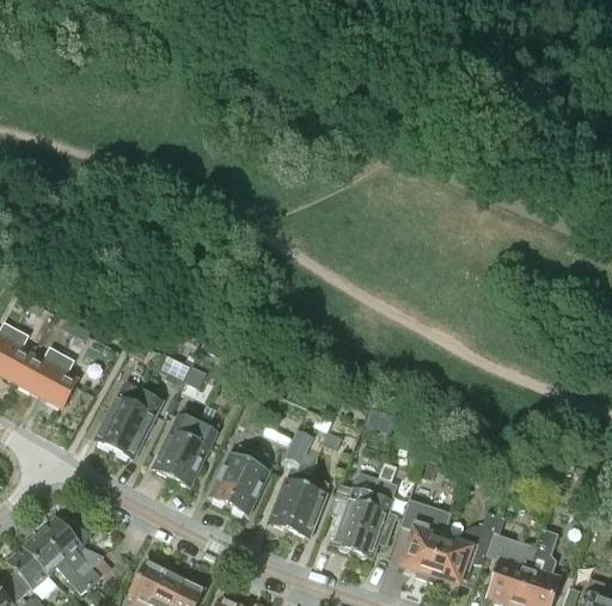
[(18,293),(13,301),(25,308),(30,299),(18,293)]
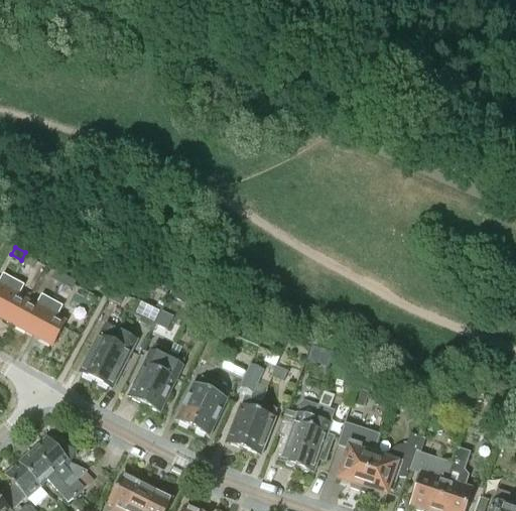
[(25,252),(21,260),(31,266),(35,258),(25,252)]
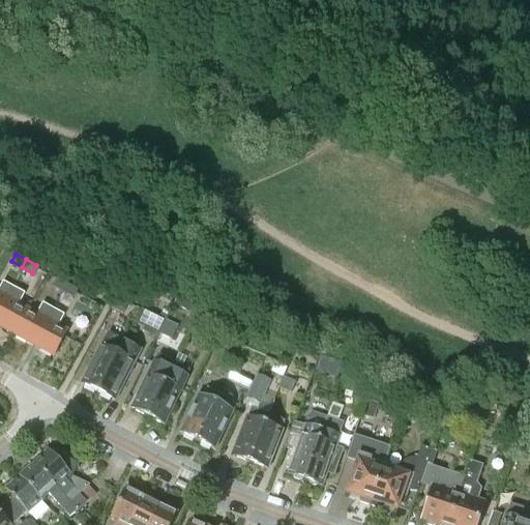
[(53,284),(63,290),(68,281),(57,275),(53,284)]
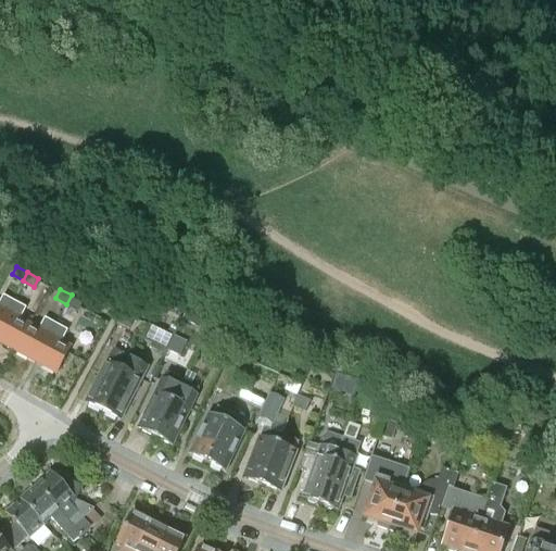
[(0,325),(15,298),(3,291),(0,298),(0,325)]
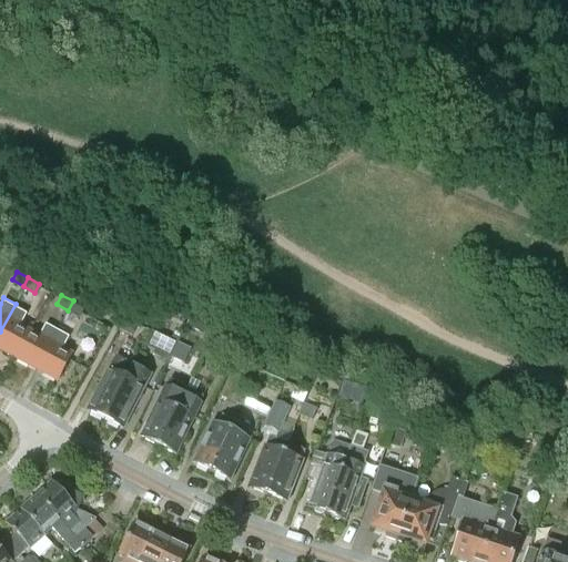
[(73,300),(68,310),(80,316),(84,307),(73,300)]
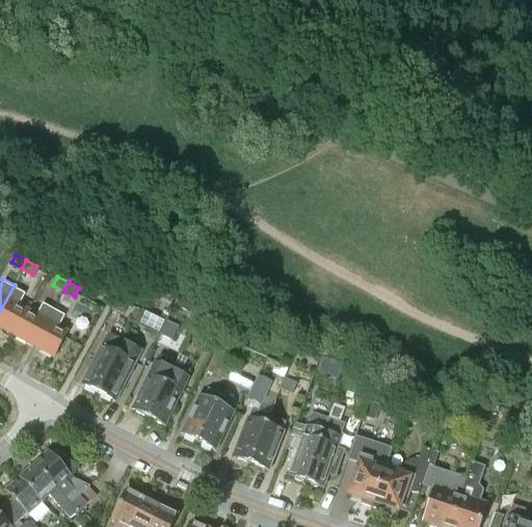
[(0,311),(0,324),(15,333),(27,309),(19,305),(26,291),(15,285),(0,311)]
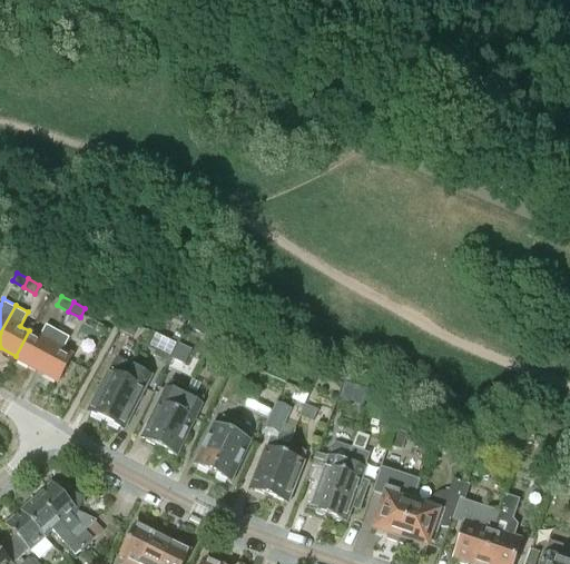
[(192,313),(186,325),(210,336),(216,324),(192,313)]
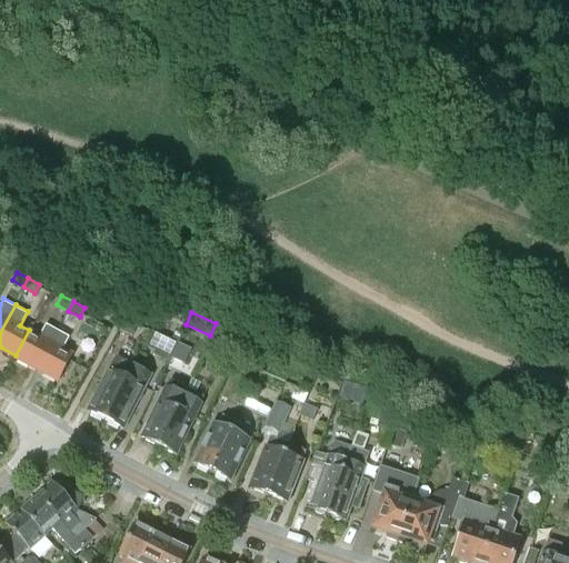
[(119,327),(131,333),(137,321),(126,315),(119,327)]
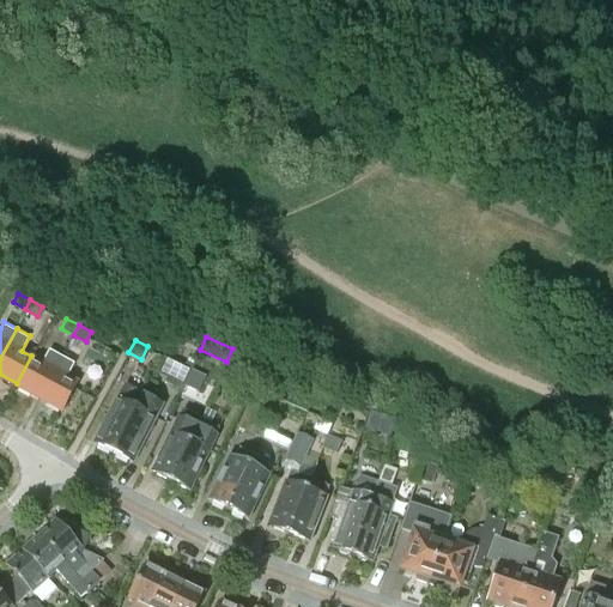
[(42,396),(64,354),(49,346),(42,362),(31,356),(17,383),(42,396)]
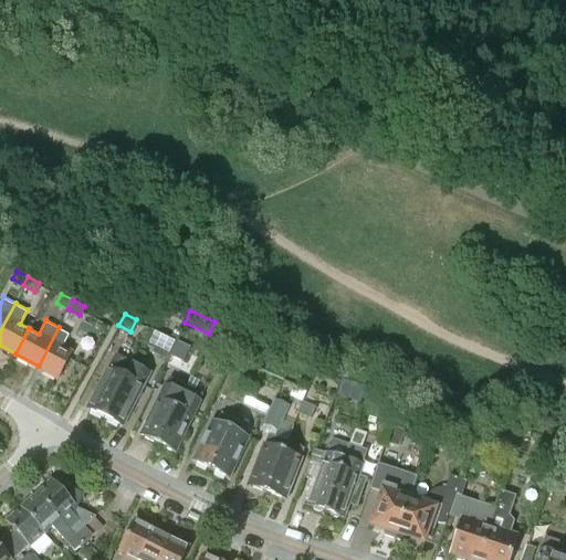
[(70,333),(59,327),(39,366),(58,377),(72,348),(64,344),(70,333)]
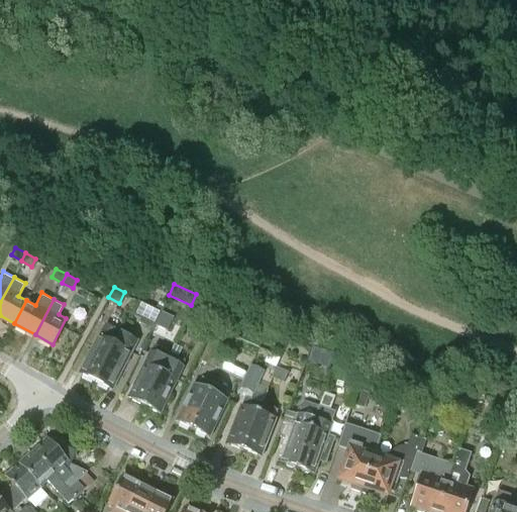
[(130,313),(140,318),(147,304),(137,299),(130,313)]
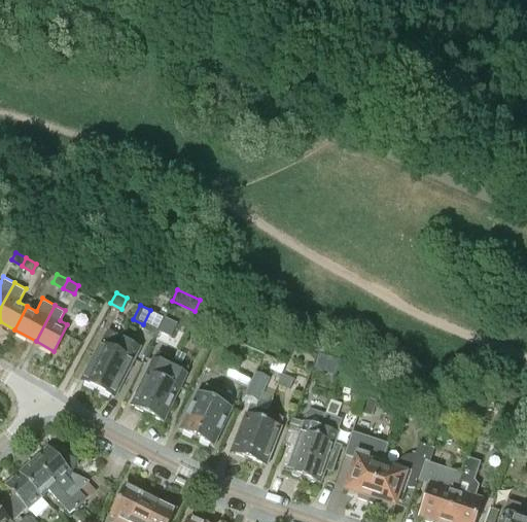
[(156,329),(170,335),(176,321),(164,316),(156,329)]
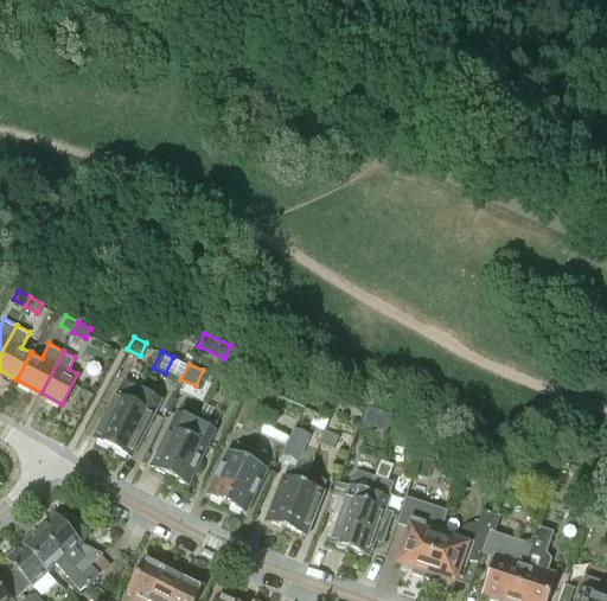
[(93,436),(112,445),(140,387),(122,377),(115,391),(93,436)]
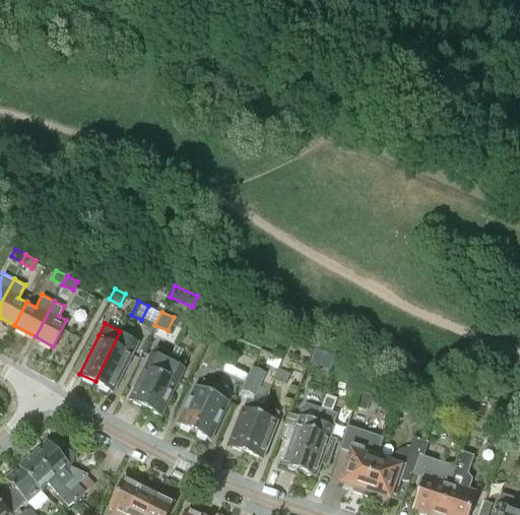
[(120,331),(95,381),(111,389),(130,351),(136,340),(120,331)]
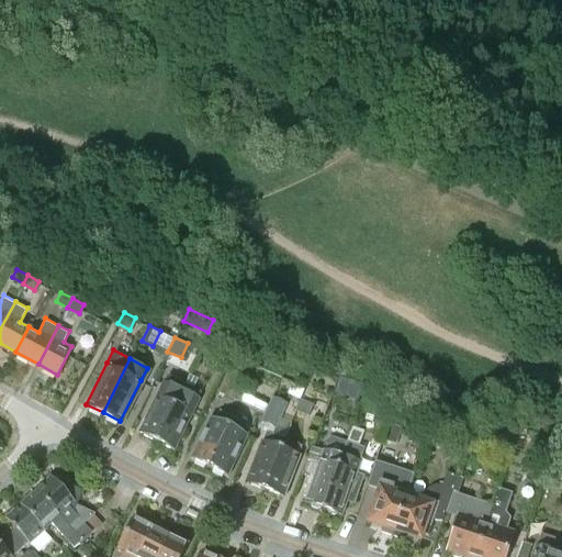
[(138,431),(156,439),(184,381),(167,374),(157,394),(156,394),(138,431)]
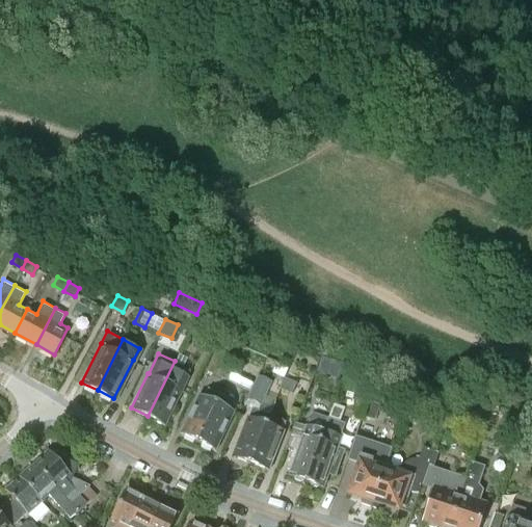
[(175,361),(148,416),(163,423),(181,389),(180,389),(189,369),(175,361)]
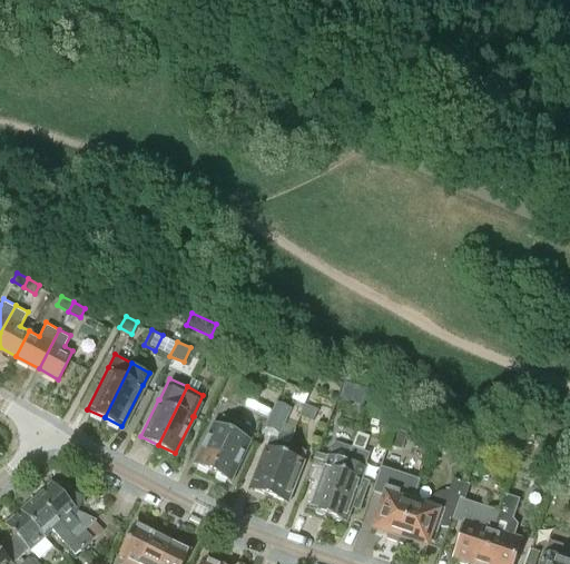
[(268,416),(273,407),(249,395),(245,405),(268,416)]
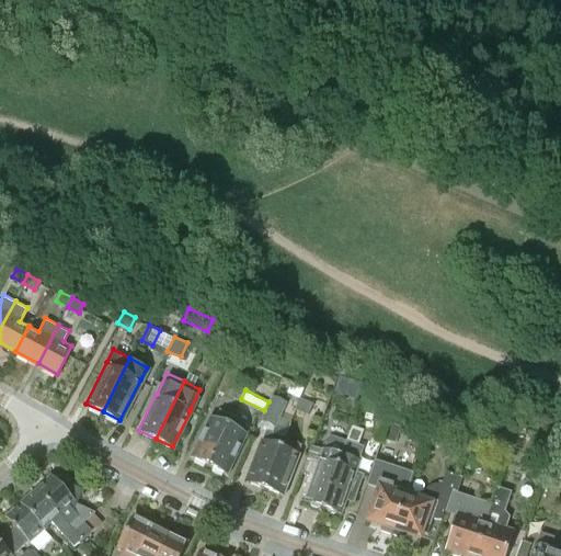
[(262,416),(274,421),(285,397),(274,392),(268,401),(264,410),(262,416)]
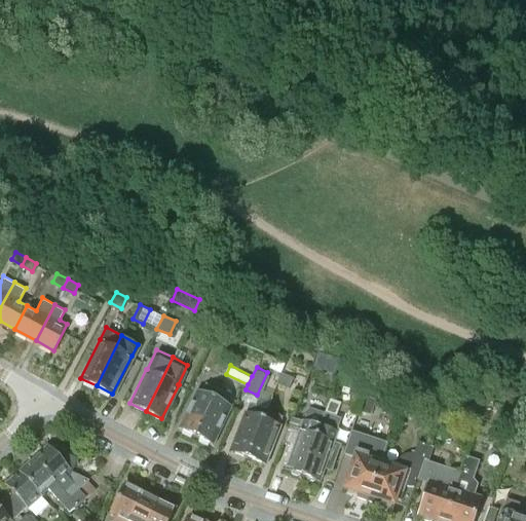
[(277,381),(289,385),(293,373),(282,370),(277,381)]
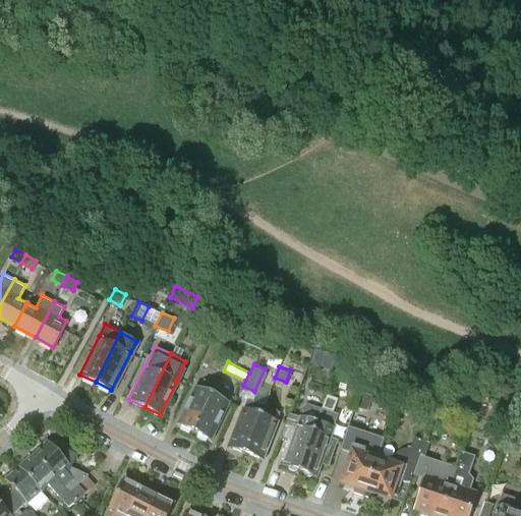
[(177,422),(193,431),(215,385),(204,380),(199,388),(195,386),(177,422)]
